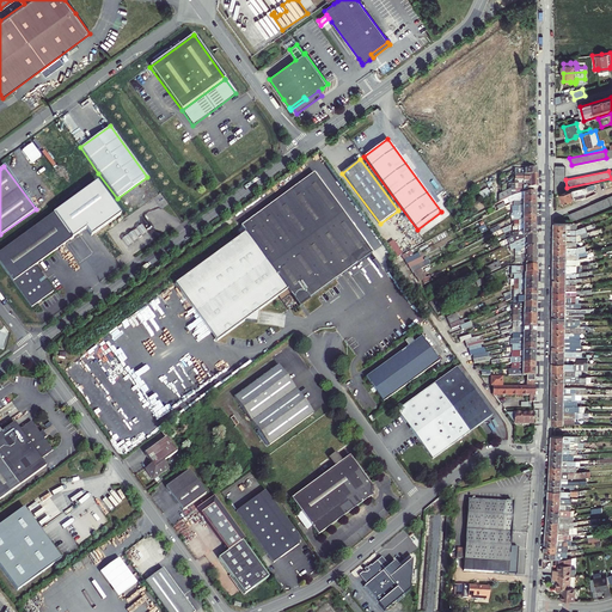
[(316,173),(242,226),(245,232),(259,252),(271,245),(311,298),(373,254),(316,173)]
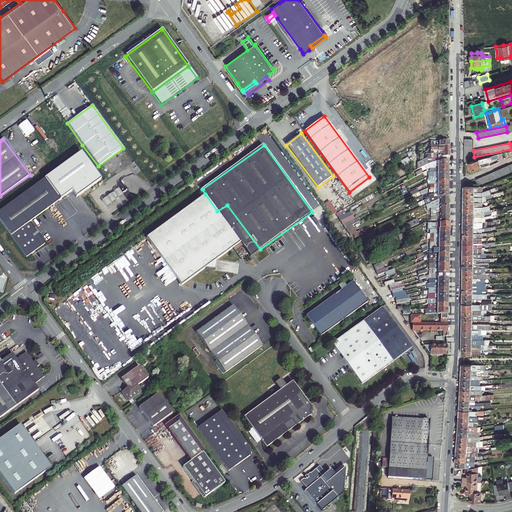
[(430,158),(430,162),(439,161),(446,160),(446,158),(449,157),(449,153),(439,153),(439,154),(435,154),(434,154),(430,154),(430,155),(430,158)]
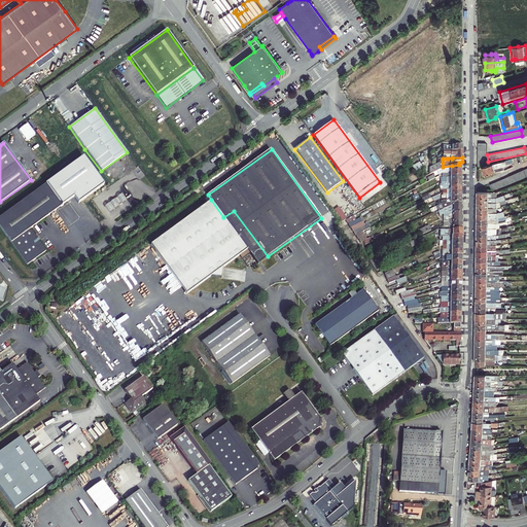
[(429,168),(429,175),(436,171),(443,167),(443,163),(443,160),(440,160),(440,163),(429,168)]
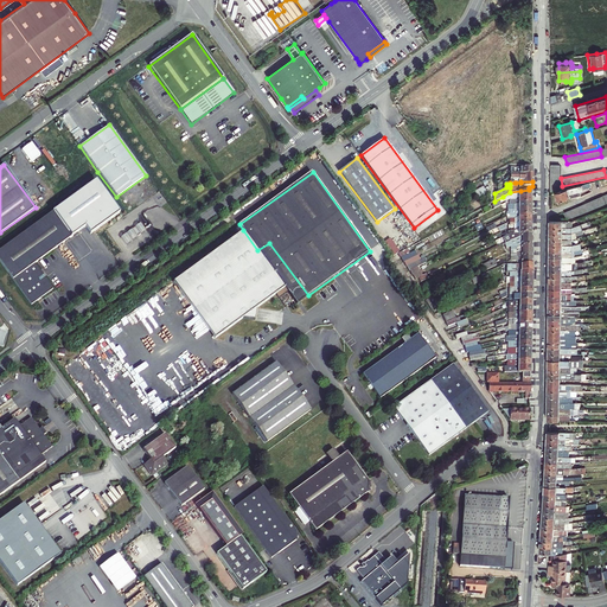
[(583,187),(582,184),(556,192),(558,200),(570,197),(570,198),(581,195),(580,190),(585,189),(583,187)]
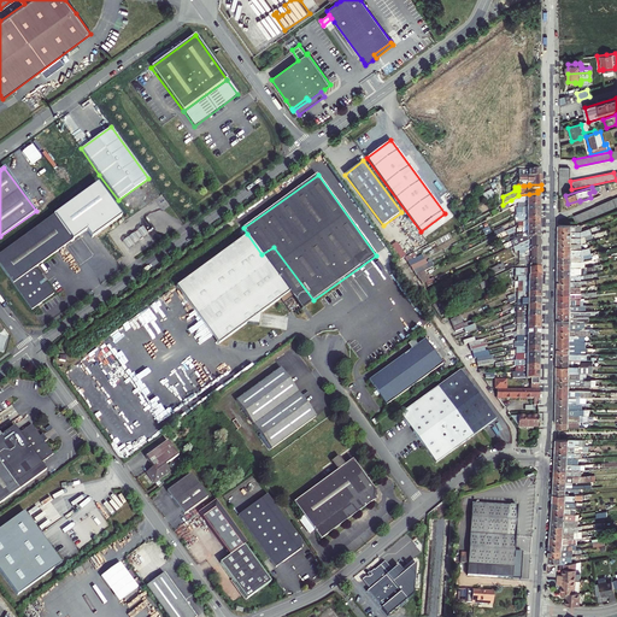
[(491,191),(483,194),(487,201),(494,198),(491,191)]
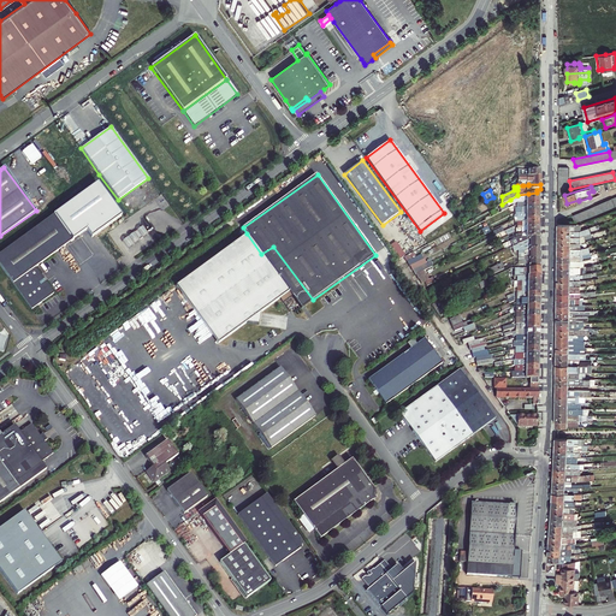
[(515,203),(517,203),(522,203),(527,201),(539,201),(539,193),(537,193),(528,194),(517,195),(510,200),(513,205),(515,203)]
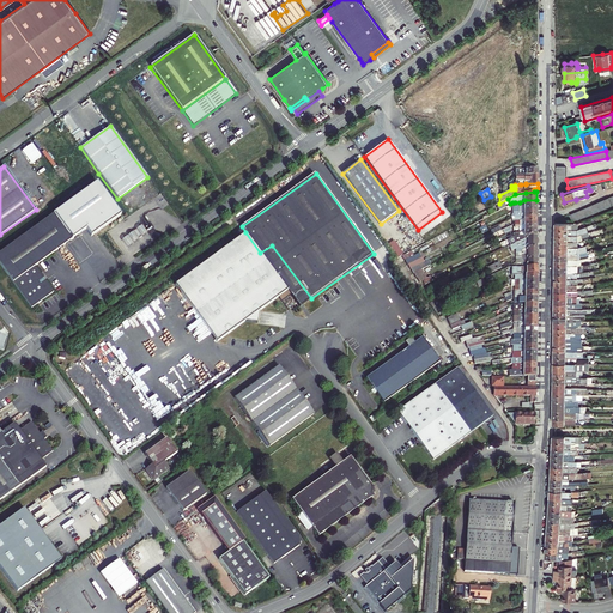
[(53,214),(0,253),(0,265),(31,308),(54,291),(35,266),(72,240),(53,214)]
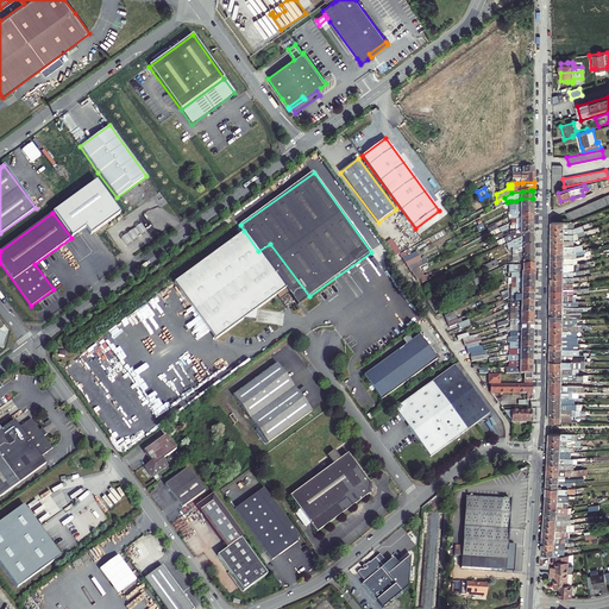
[(533,228),(533,223),(520,223),(515,226),(512,226),(512,230),(512,232),(515,232),(518,231),(520,228),(520,227),(533,228)]
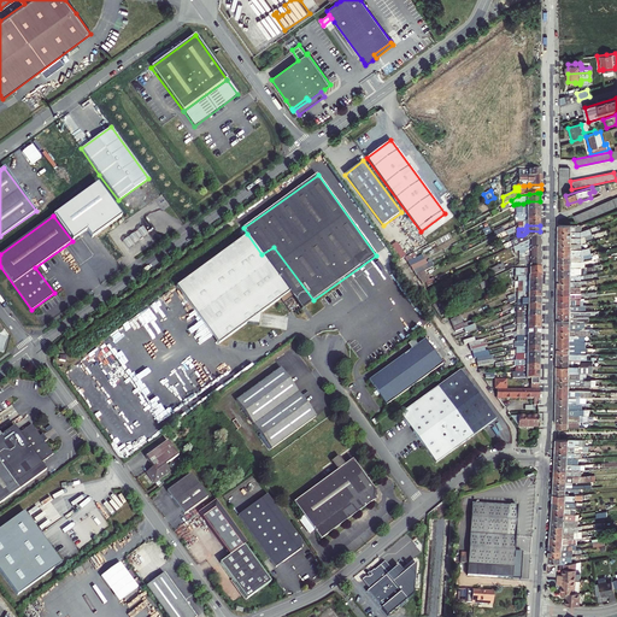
[(142,227),(136,231),(142,239),(148,234),(142,227)]
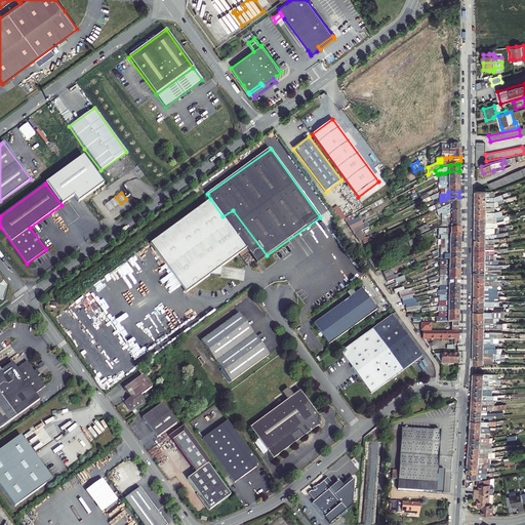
[(434,206),(437,210),(441,208),(450,204),(450,202),(459,202),(459,197),(448,196),(448,197),(446,199),(444,200),(441,200),(440,203),(434,206)]
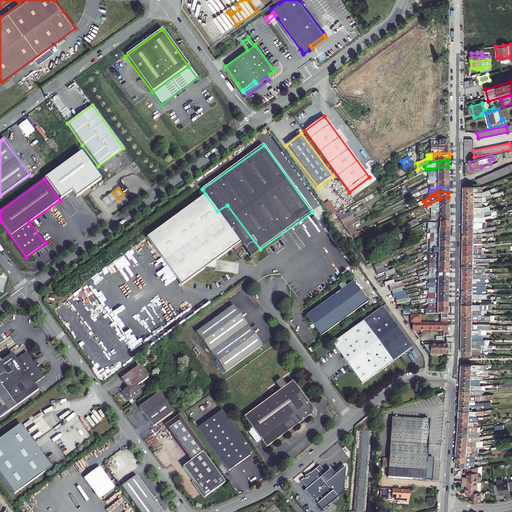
[(111,194),(106,197),(111,203),(115,200),(111,194)]
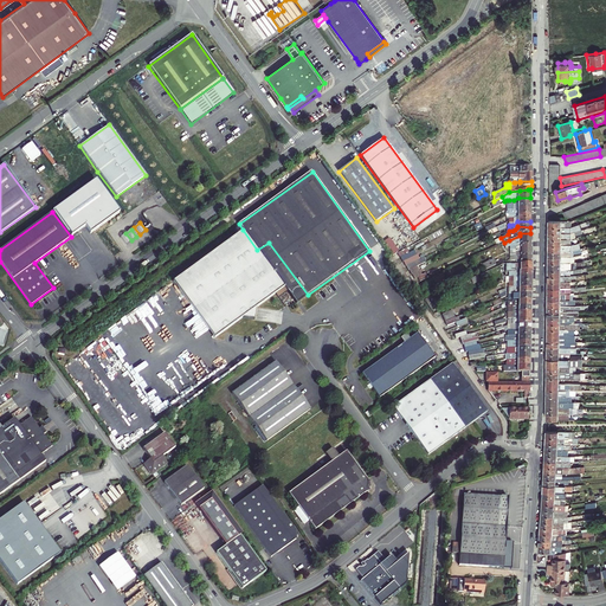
[(257,250),(243,230),(174,279),(214,337),(242,317),(256,320),(257,307),(284,287),(257,250)]
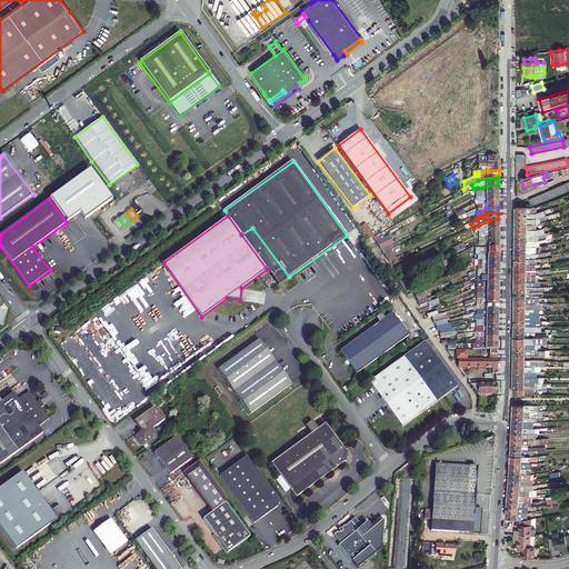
[(118,219),(112,223),(117,230),(123,226),(118,219)]
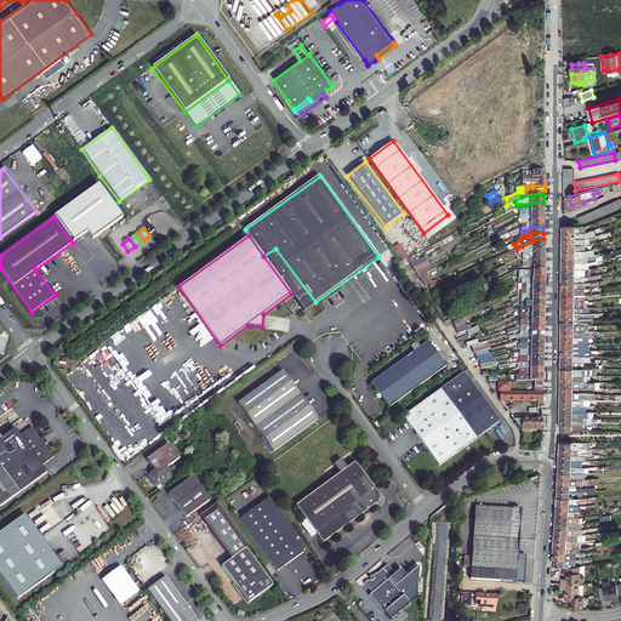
[(533,241),(522,246),(522,252),(522,256),(528,256),(528,252),(530,252),(530,251),(530,245),(543,245),(543,239),(533,239),(533,241)]
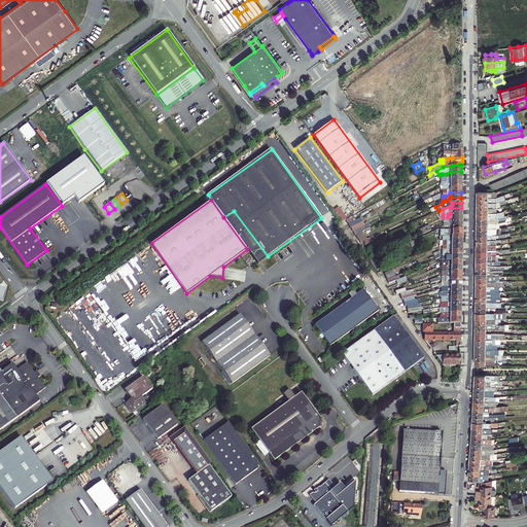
[(234,211),(223,217),(247,249),(257,264),(268,256),(234,211)]
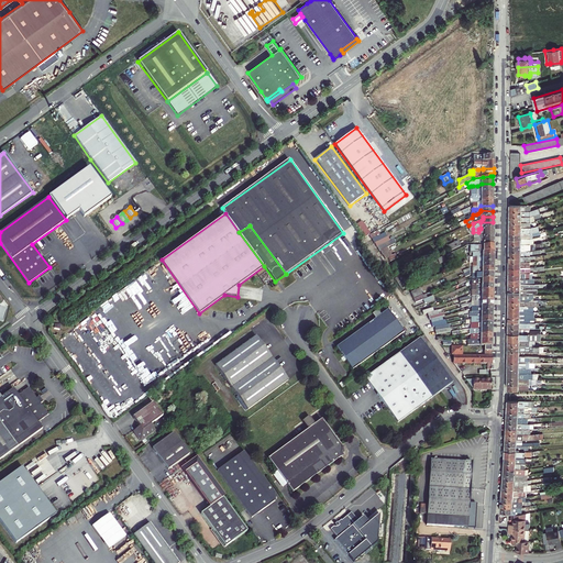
[(365,227),(361,230),(365,236),(370,234),(365,227)]
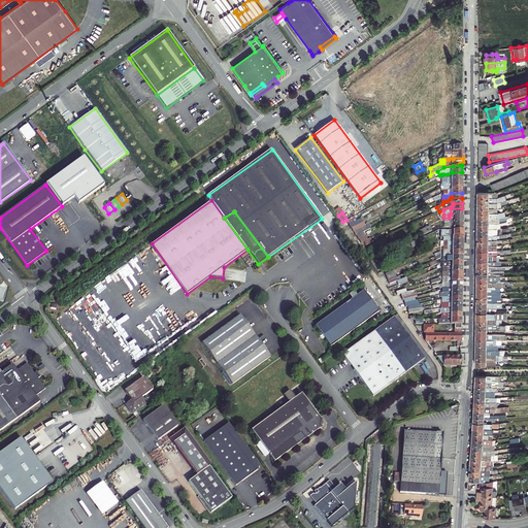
[(355,221),(349,225),(350,228),(351,228),(357,225),(357,224),(361,223),(360,219),(355,221)]
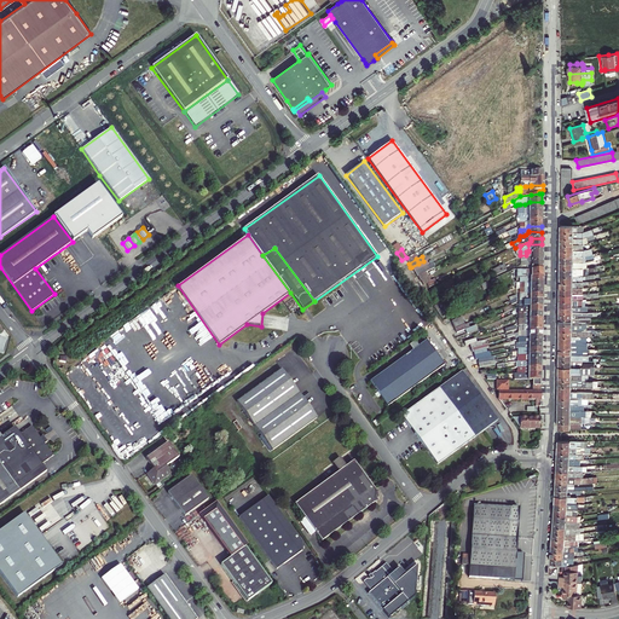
[(414,272),(415,271),(421,268),(427,265),(424,260),(423,261),(418,262),(418,264),(411,267),(414,272)]
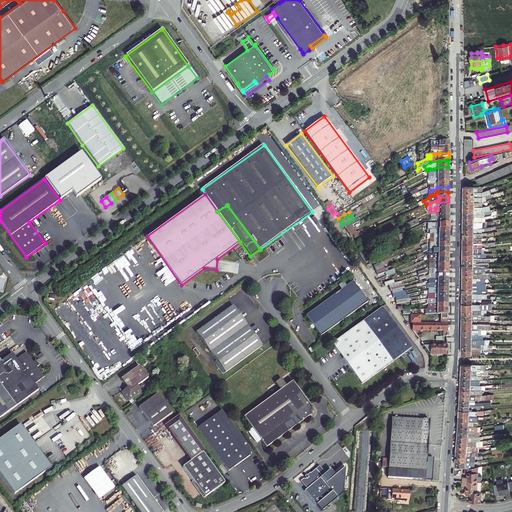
[(348,222),(343,224),(345,228),(351,225),(352,225),(360,221),(358,217),(353,219),(348,222)]
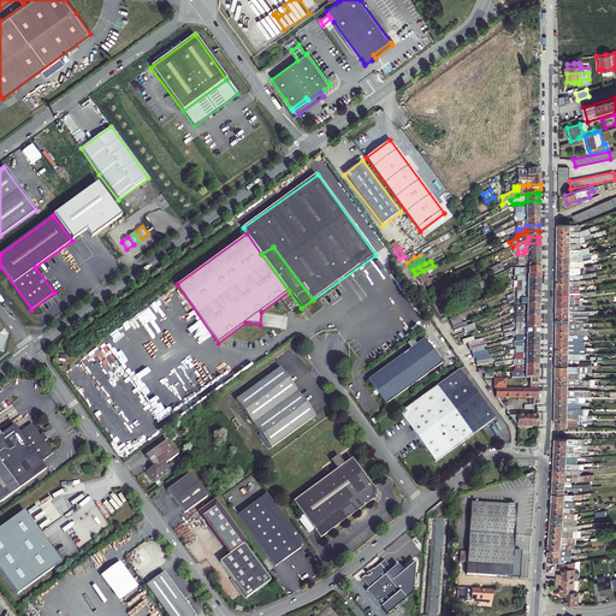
[(492,276),(504,270),(501,264),(490,268),(492,276)]
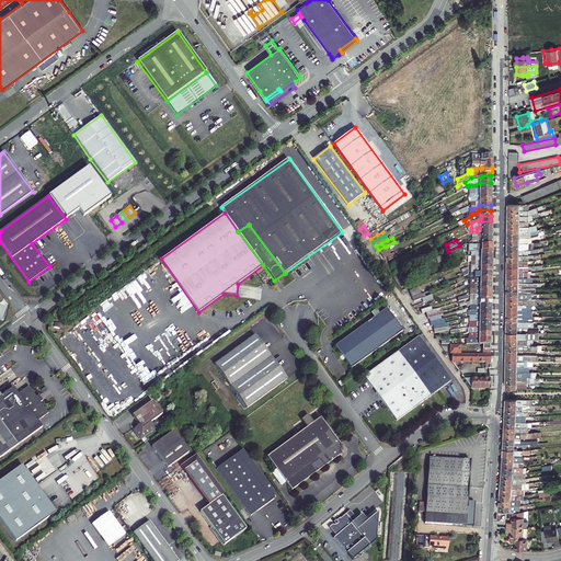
[(387,309),(380,313),(374,318),(336,344),(353,367),(403,331),(387,309)]
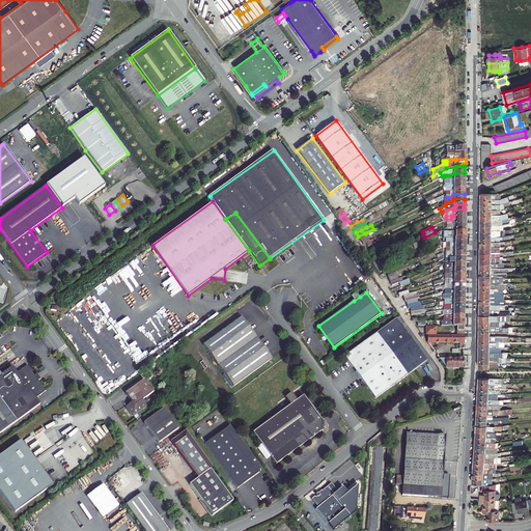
[(207,353),(246,325),(240,316),(201,344),(207,353)]
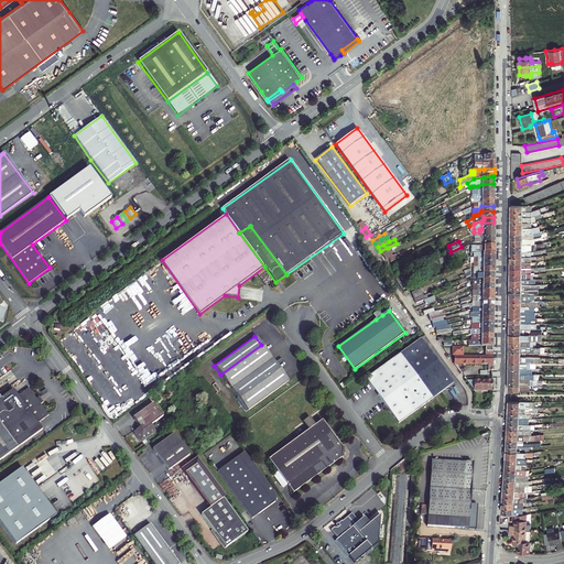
[(421,339),(366,379),(384,405),(387,409),(398,424),(453,384),(421,339)]
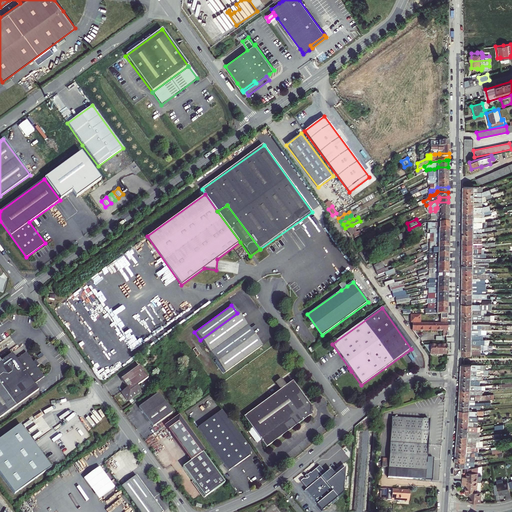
[(261,346),(237,313),(200,340),(223,372),(261,346)]
